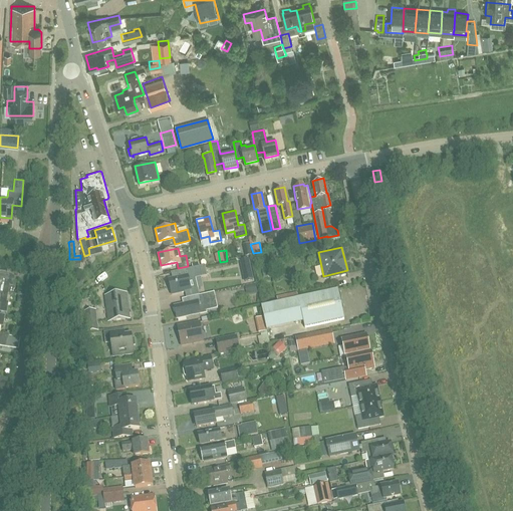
[(248,256),(239,258),(241,270),(251,268),(248,256)]
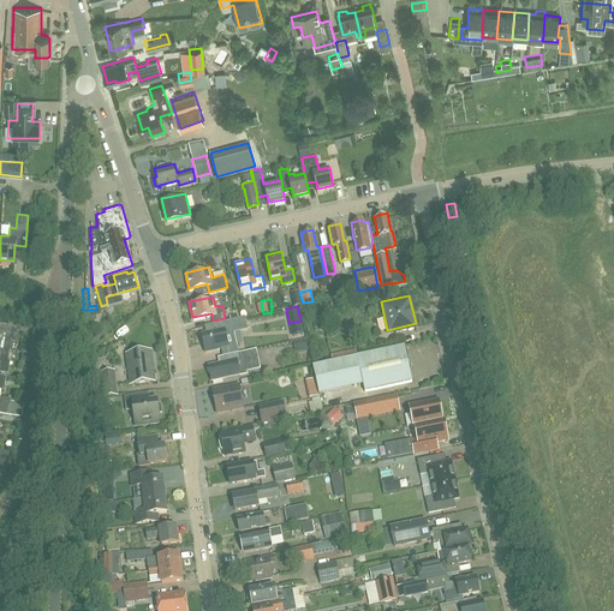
[(225,331),(233,330),(246,327),(244,315),(203,323),(206,330),(201,331),(204,349),(220,346),(227,345),(225,331)]
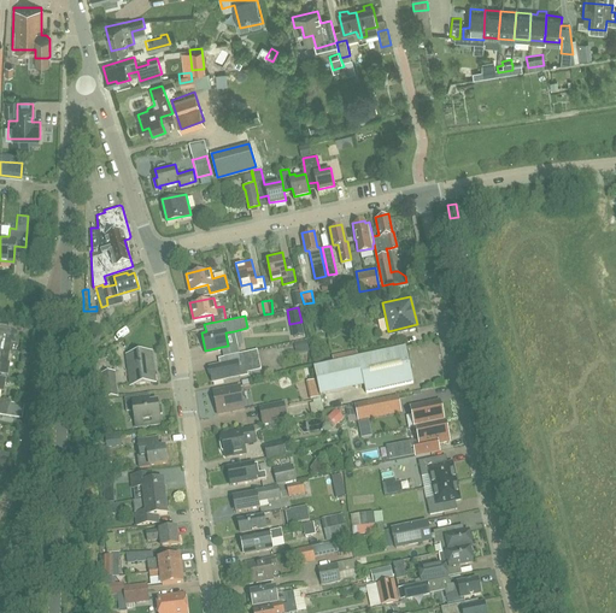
[(0,347),(9,349),(10,340),(7,339),(10,326),(0,324),(0,347)]
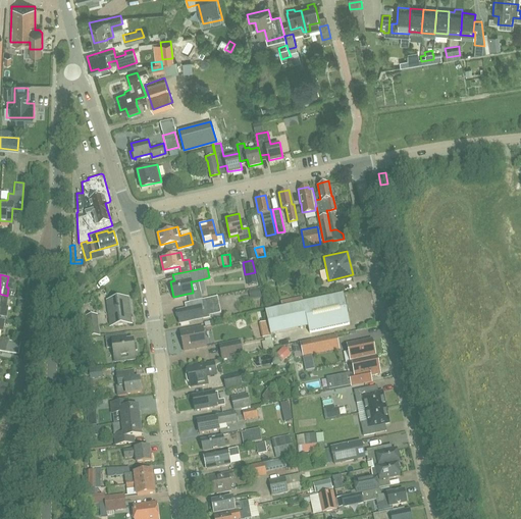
[(259,286),(248,288),(250,296),(261,294),(259,286)]
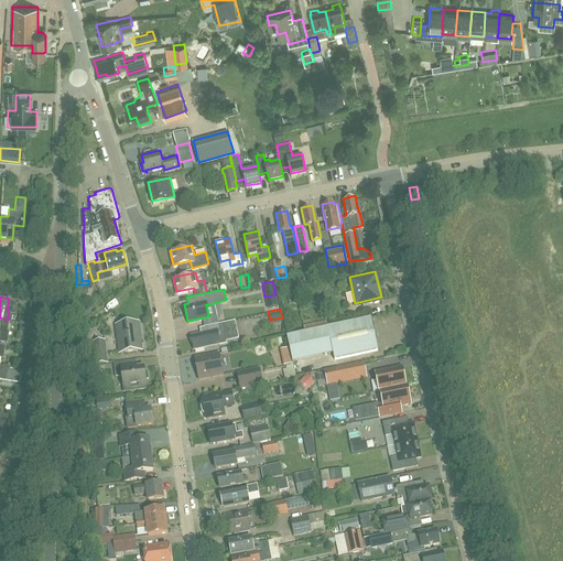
[(370,314),(287,334),(292,359),(333,351),(334,356),(377,347),(370,314)]
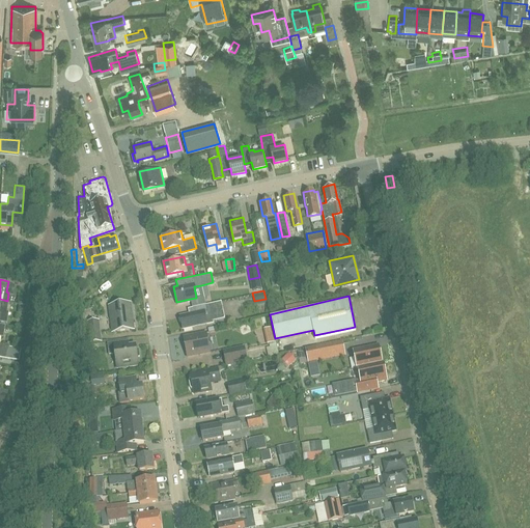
[(221,299),(188,306),(189,311),(179,313),(183,327),(206,322),(206,321),(214,320),(213,317),(224,315),(221,299)]
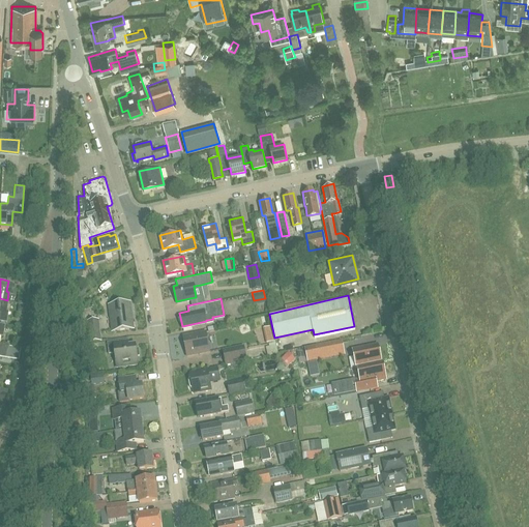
[(133,326),(129,300),(109,302),(112,328),(133,326)]
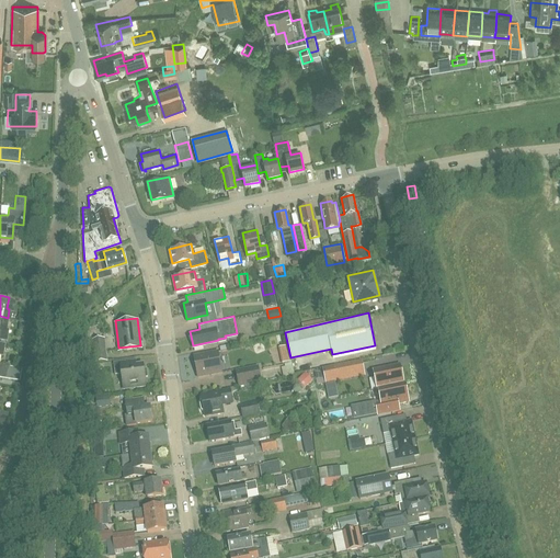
[(93,361),(106,359),(103,336),(90,338),(93,361)]
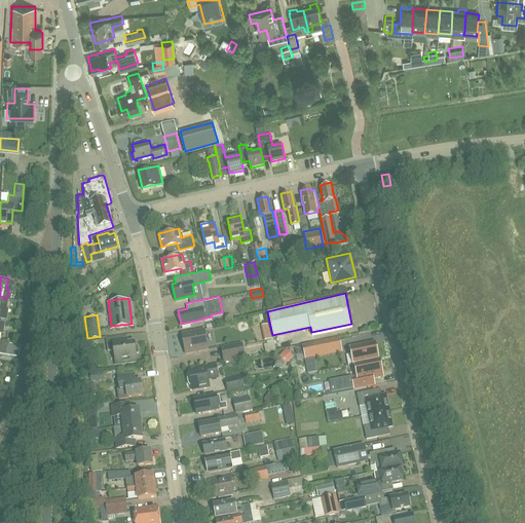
[(209,346),(204,327),(182,331),(186,351),(209,346)]
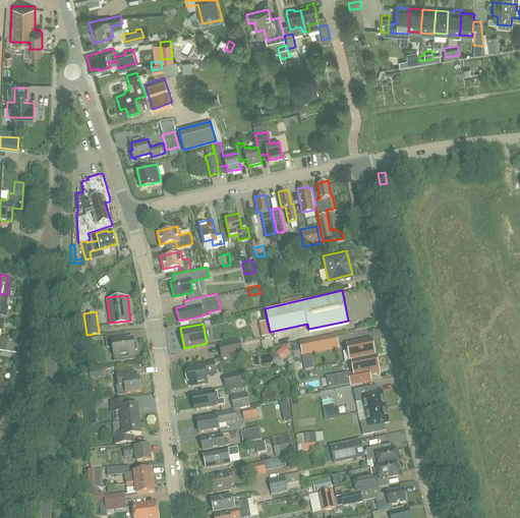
[(335,332),(298,340),(300,351),(337,343),(335,332)]
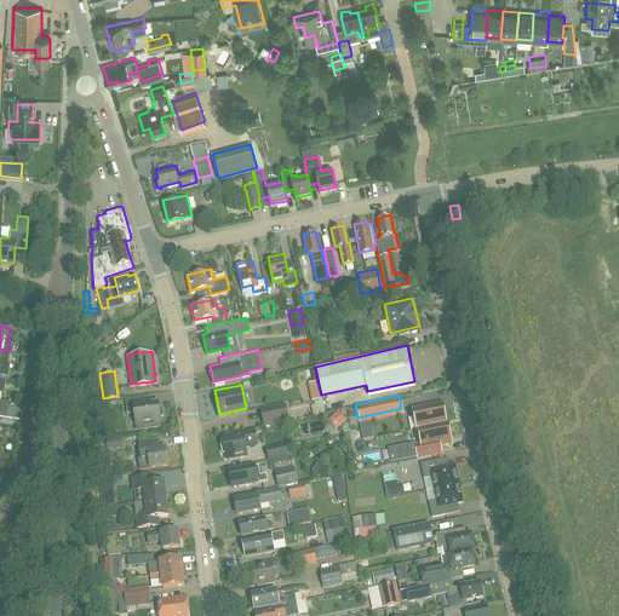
[(159,401),(141,402),(141,396),(125,397),(127,410),(135,409),(136,426),(161,424),(160,413),(162,413),(161,404),(159,404),(159,401)]
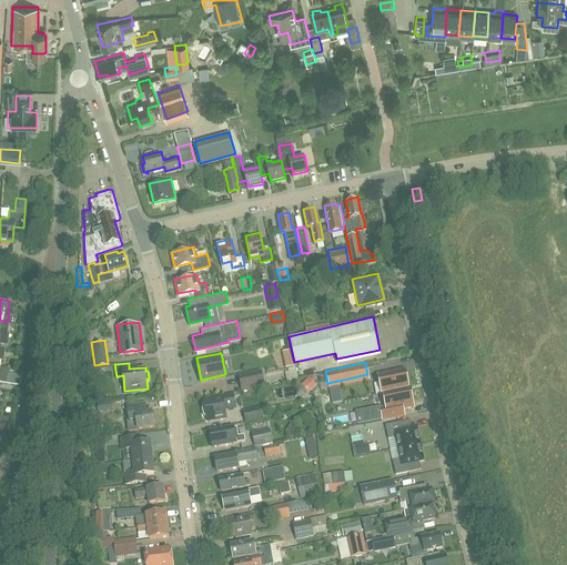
[(260,367),(236,372),(240,389),(263,384),(262,376),(260,367)]
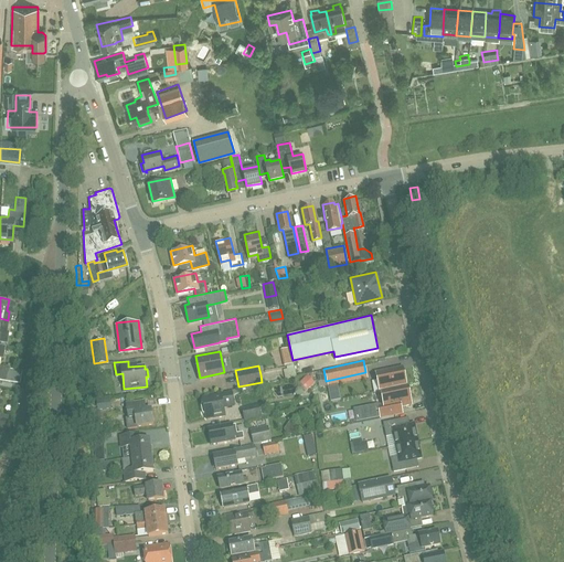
[(403,366),(375,371),(380,390),(381,390),(381,389),(406,384),(406,383),(403,366)]
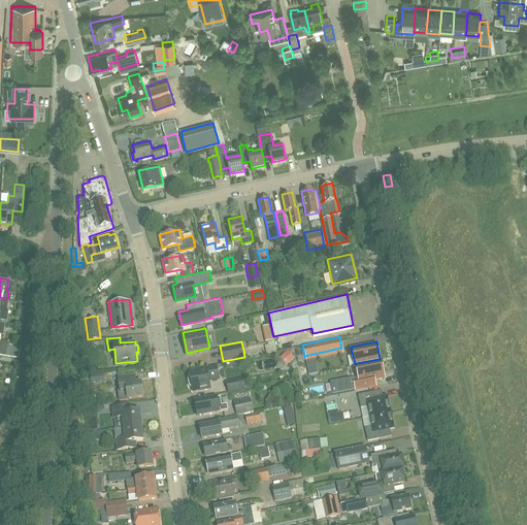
[(283,356),(288,364),(298,357),(292,349),(283,356)]
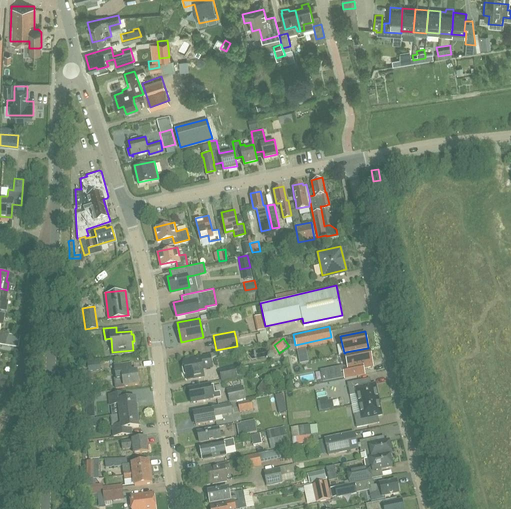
[(330,371),(320,373),(321,380),(332,378),(343,375),(343,376),(364,371),(363,365),(372,363),(369,347),(368,347),(368,348),(345,352),(345,353),(347,363),(342,364),(342,363),(329,366),(330,371)]
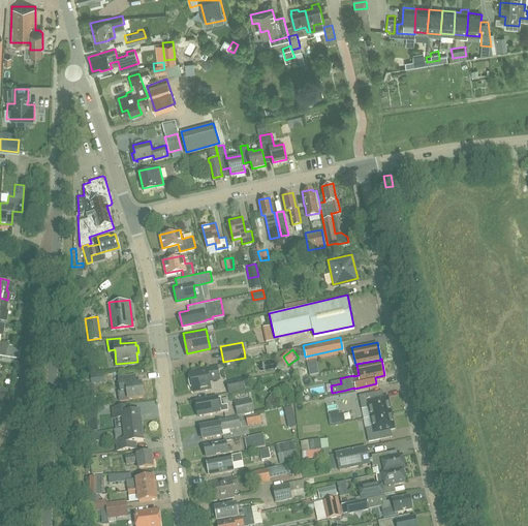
[(218,365),(207,367),(207,368),(190,371),(191,375),(190,375),(189,377),(190,384),(191,385),(193,384),(194,390),(211,387),(210,380),(220,378),(218,365)]
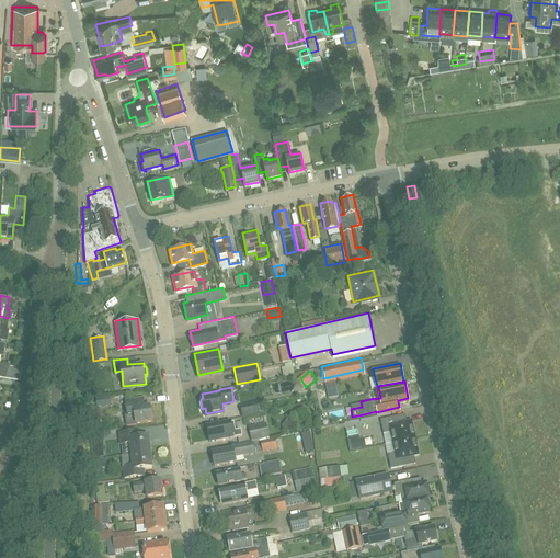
[(107,394),(94,395),(95,405),(109,402),(107,394)]
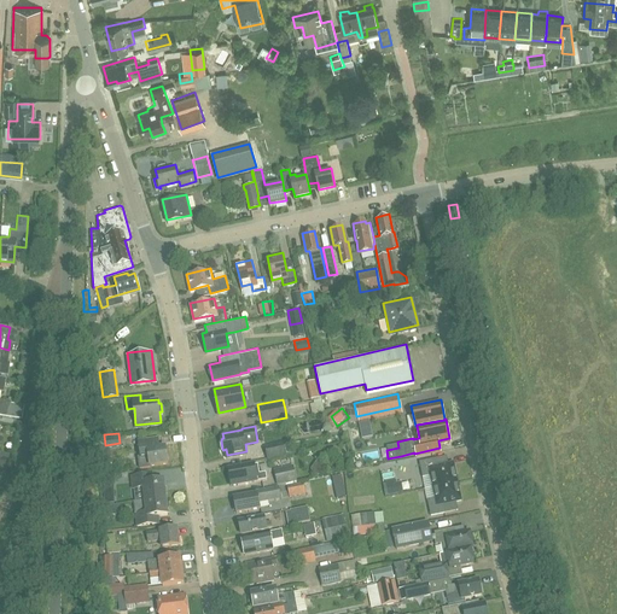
[(158,444),(157,434),(138,437),(140,455),(147,454),(149,463),(167,461),(164,444),(158,444)]
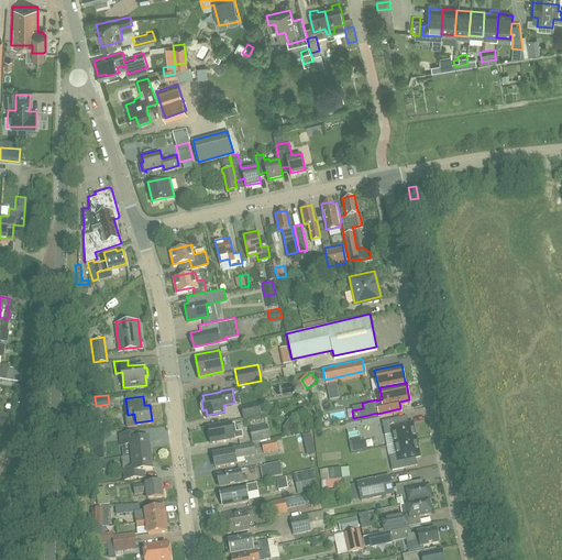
[(243,406),(244,416),(261,413),(259,403),(243,406)]
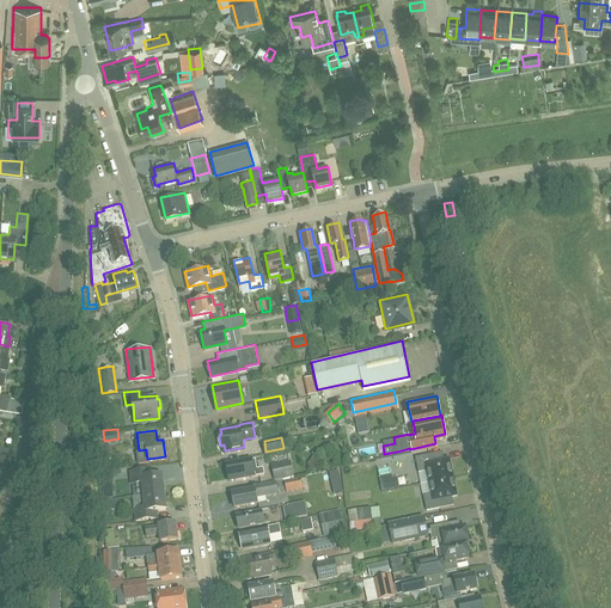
[(426,468),(428,479),(452,474),(447,456),(443,458),(431,460),(428,452),(414,455),(417,470),(426,468)]
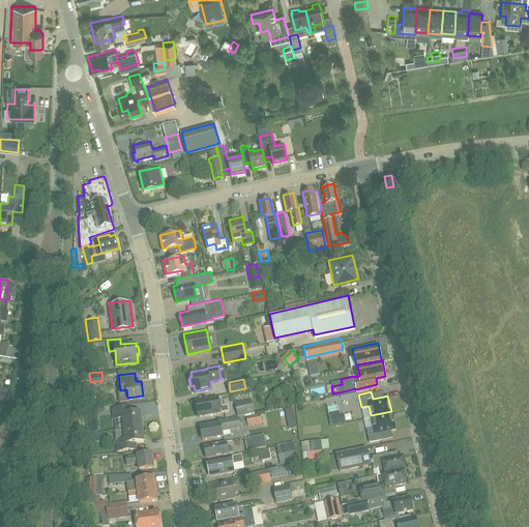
[(196,400),(199,416),(221,412),(221,411),(228,410),(227,404),(222,405),(219,397),(216,398),(215,396),(196,400)]
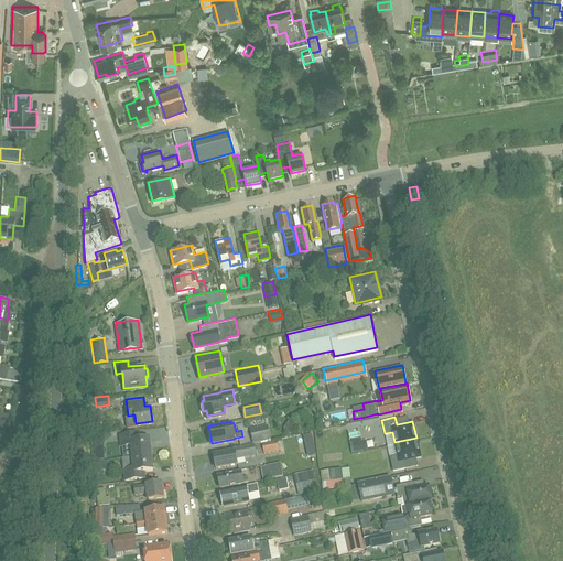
[(270,438),(267,423),(248,427),(251,442),(270,438)]
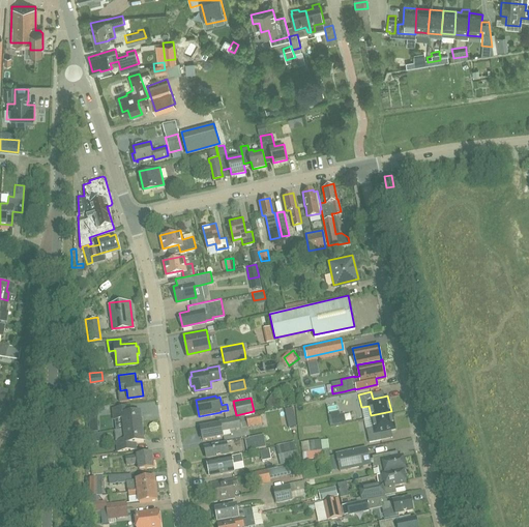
[(121,413),(123,428),(141,425),(140,410),(130,411),(130,405),(112,407),(113,414),(121,413)]
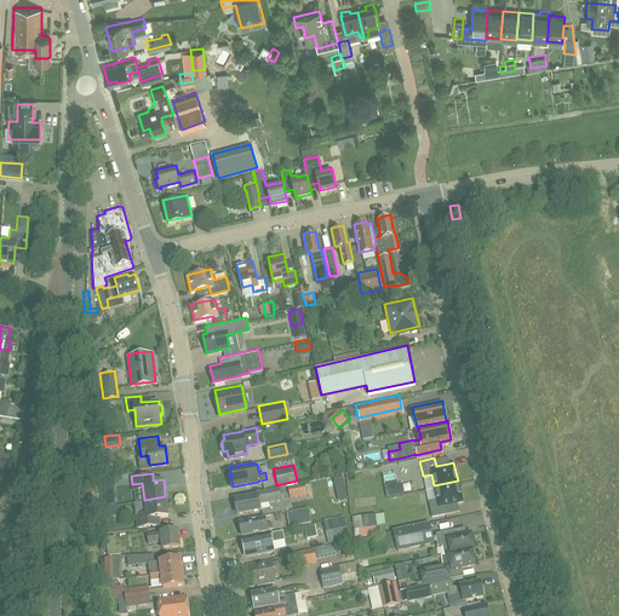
[(462,500),(458,481),(434,485),(436,498),(428,500),(431,514),(445,512),(443,504),(456,501),(462,500)]
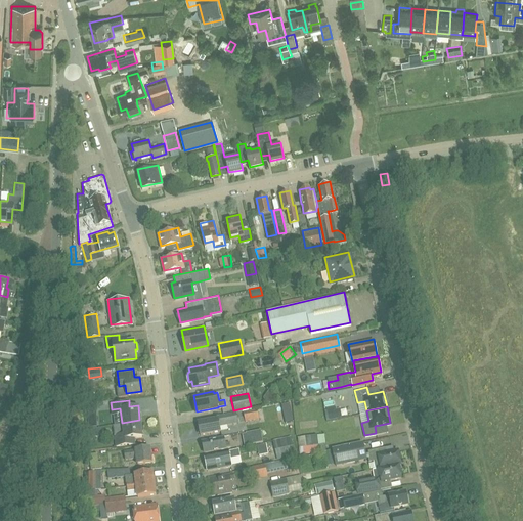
[(335,407),(325,408),(328,418),(337,417),(335,407)]
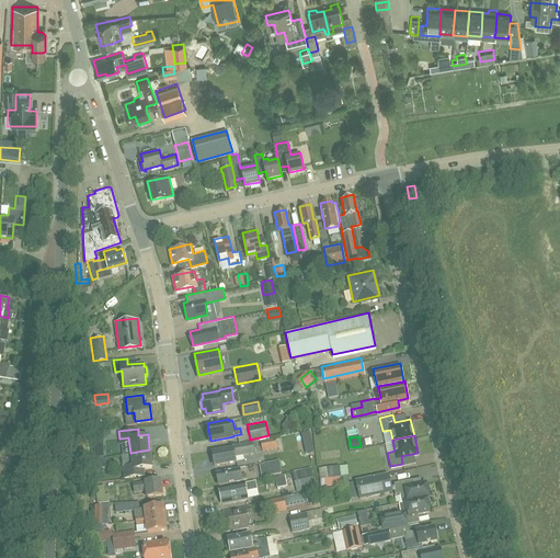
[(276,446),(275,437),(252,441),(254,451),(276,446)]
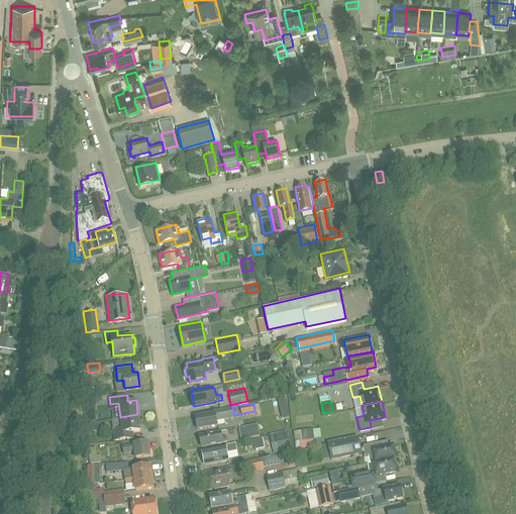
[(194,425),(197,425),(197,427),(217,424),(216,419),(233,415),(231,407),(231,406),(213,409),(214,412),(195,415),(195,418),(193,419),(194,425)]
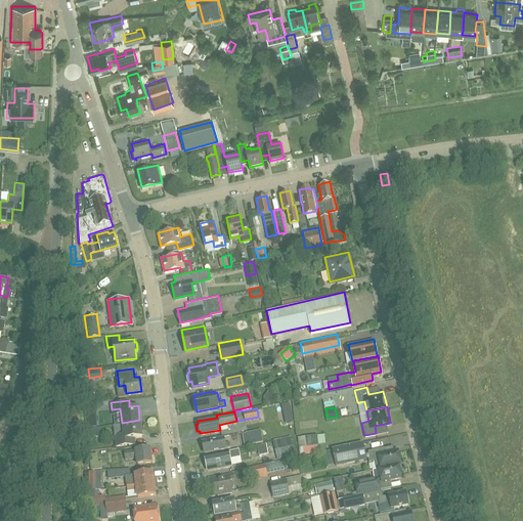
[(141,434),(139,420),(122,423),(124,436),(115,437),(116,444),(133,442),(133,435),(141,434)]
